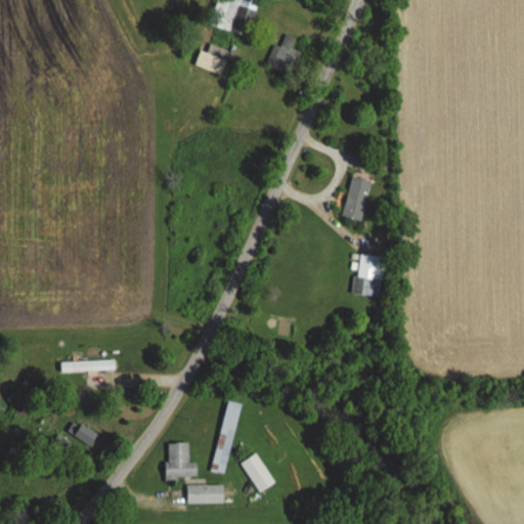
[(213,0),(207,0),(202,19),(249,32),(257,0),(221,0),(221,2),(213,0)]
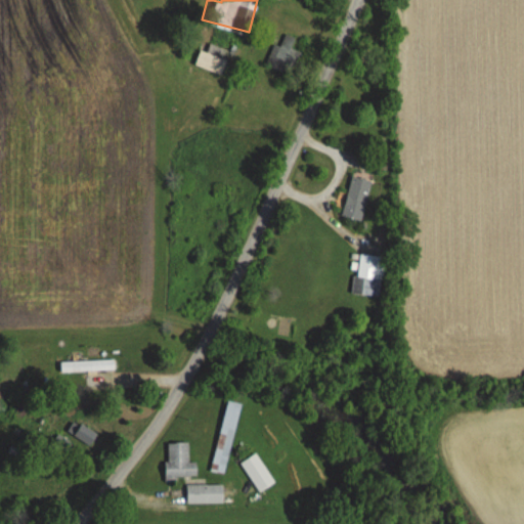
[(293,47),(296,39),(282,32),(268,58),(293,71),(302,52),(293,47)]
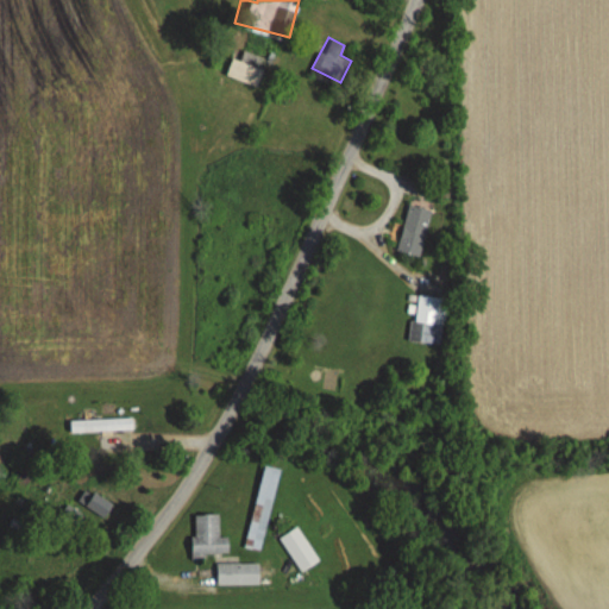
[(232,77),(252,77),(252,63),(232,63),(232,77)]
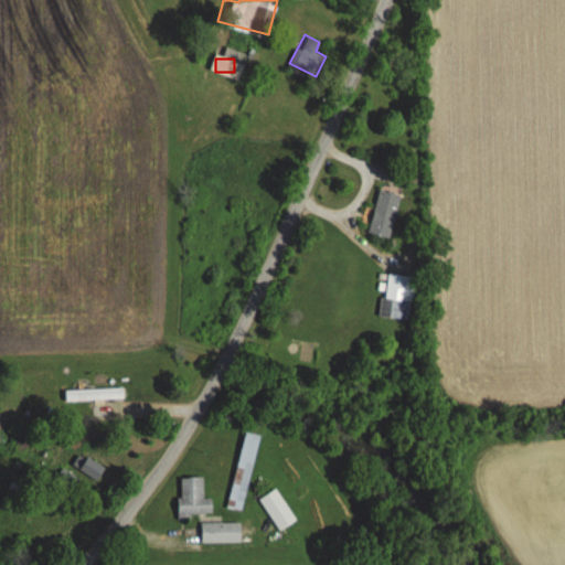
[(390,240),(403,196),(380,190),(368,233),(390,240)]
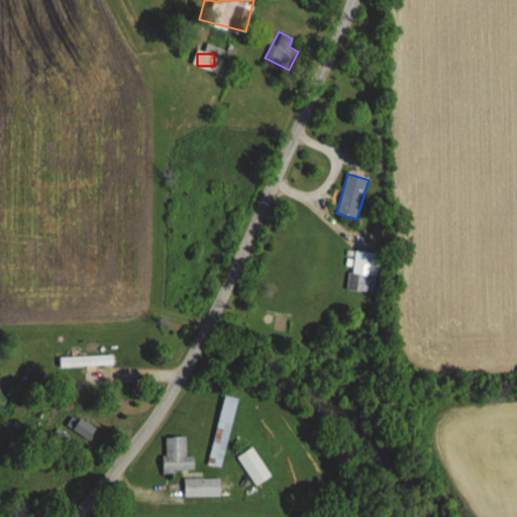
[(349,291),(374,293),(376,253),(351,252),(349,291)]
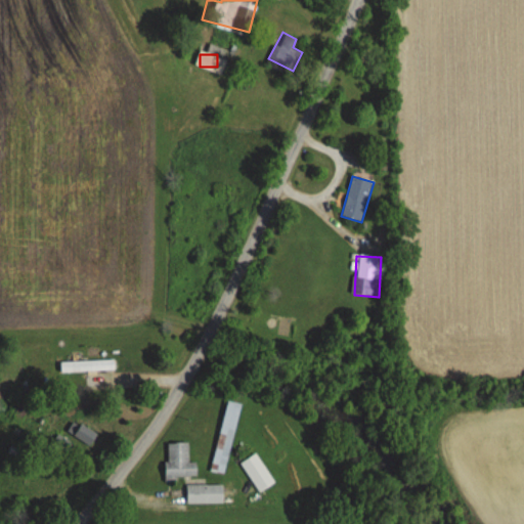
[(114,361),(60,361),(60,372),(114,372),(114,361)]
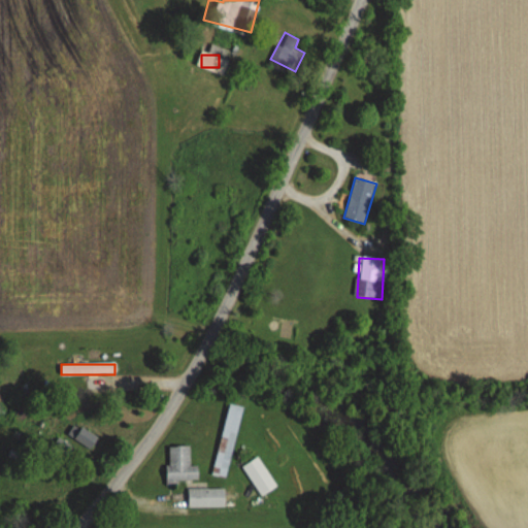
[(241,407),(228,404),(212,476),(227,480),(241,407)]
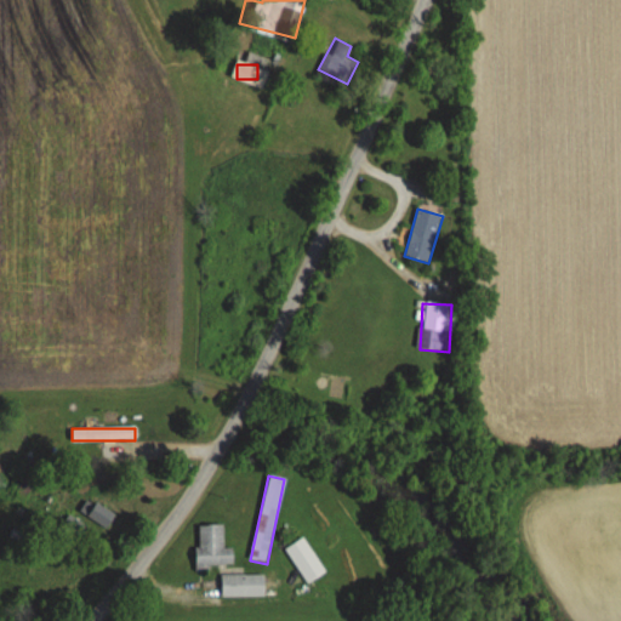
[(87,517),(107,530),(117,516),(96,502),(87,517)]
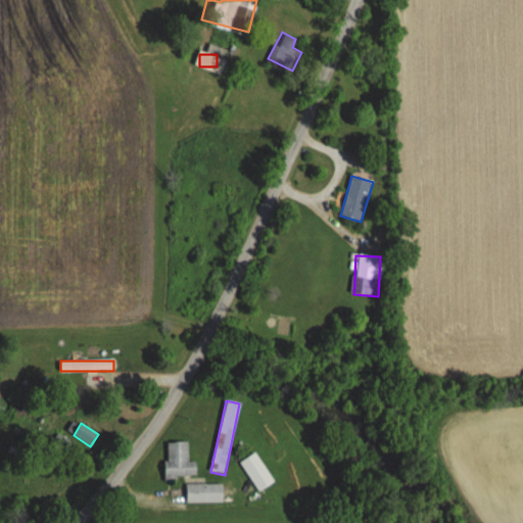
[(188,461),(188,442),(165,442),(165,477),(196,477),(196,461),(188,461)]
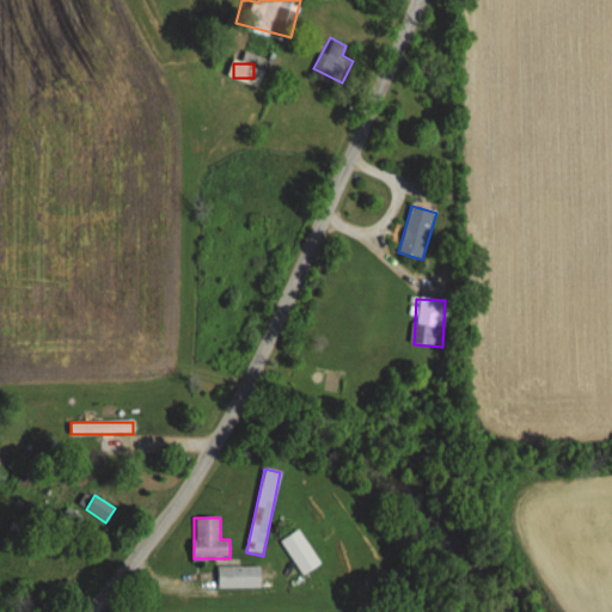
[(218,567),(218,588),(259,588),(259,567),(218,567)]
